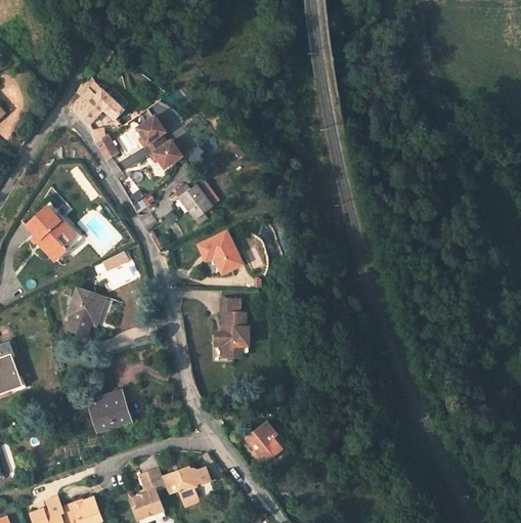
[(121,112),(91,83),(68,107),(83,122),(87,126),(98,114),(101,111),(106,116),(112,121),(121,112)]
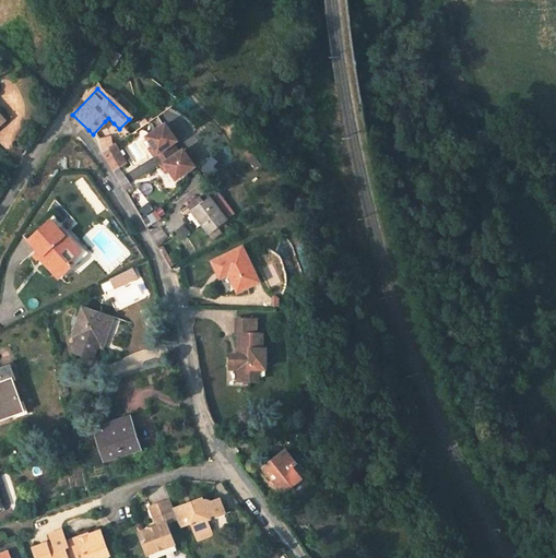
[(110,127),(114,123),(108,118),(105,121),(110,127)]
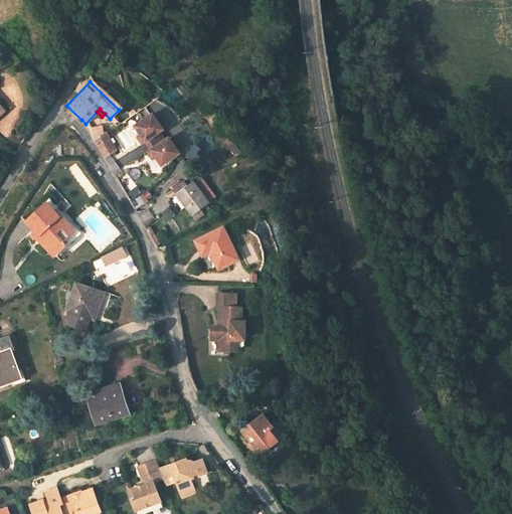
[(137,133),(142,140),(156,130),(159,128),(149,112),(131,124),(137,133)]
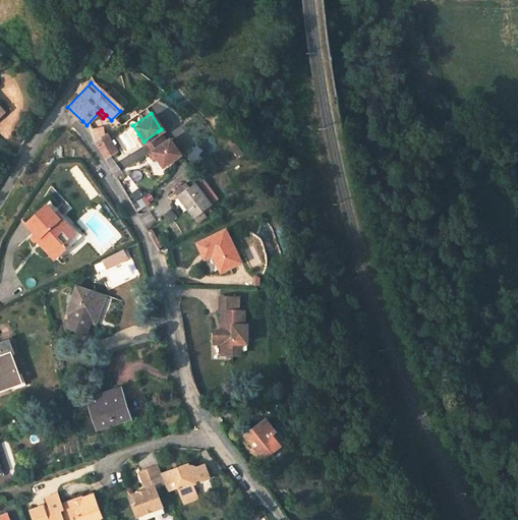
[(144,141),(147,146),(162,136),(158,131),(144,141)]
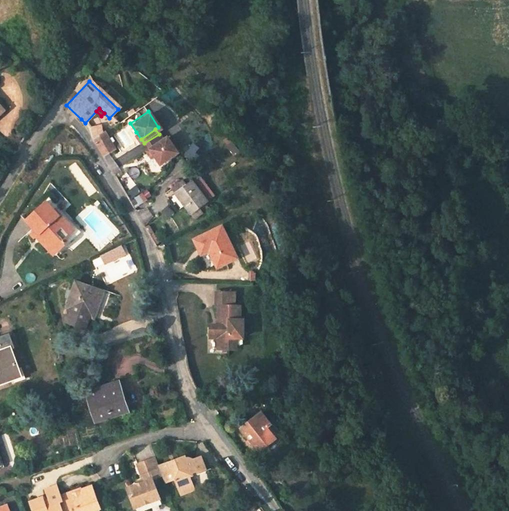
[(113,149),(103,133),(92,140),(100,157),(113,149)]
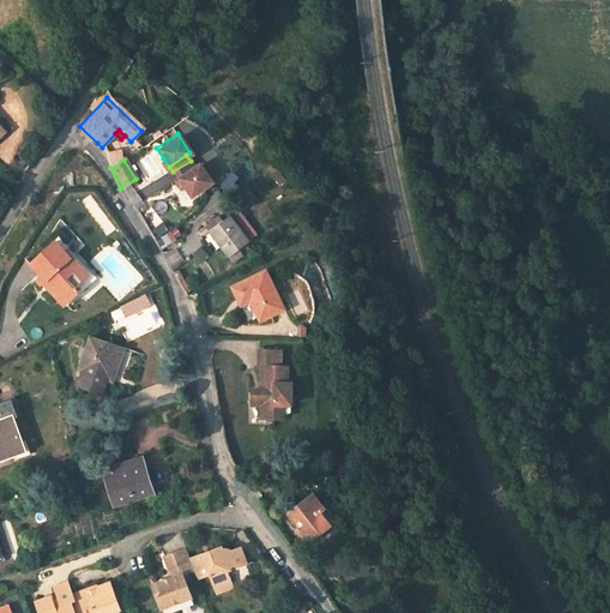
[(173,172),(175,176),(193,164),(191,161),(173,172)]
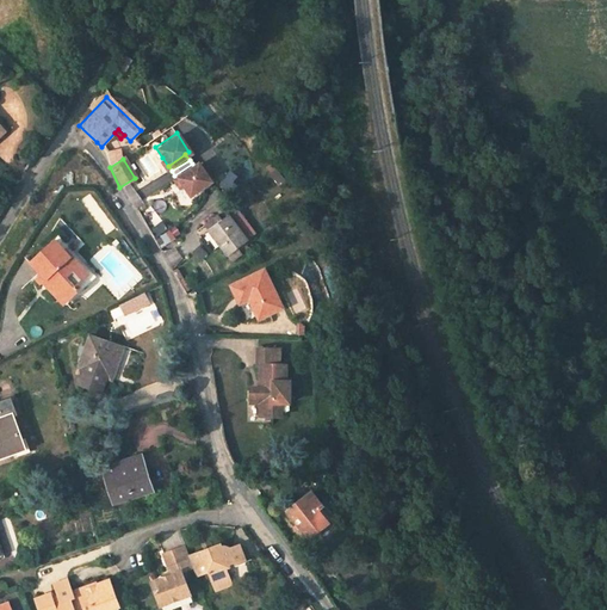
[(192,164),(174,176),(180,184),(187,195),(209,180),(196,161),(192,164)]
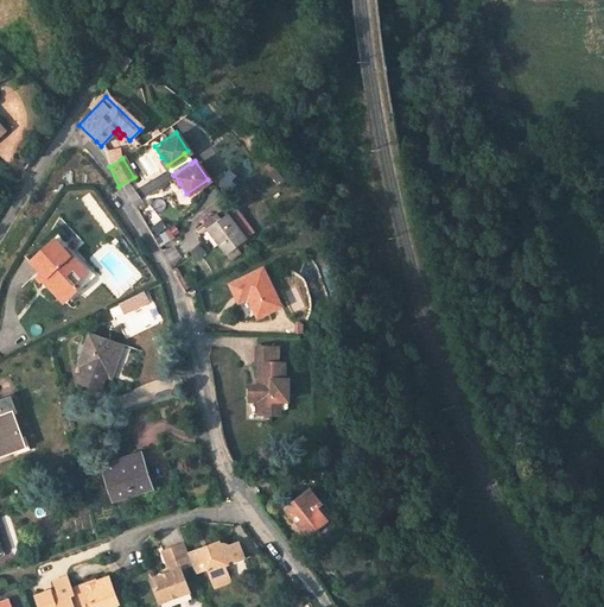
[(245,241),(226,215),(218,220),(214,215),(203,223),(207,229),(204,231),(223,257),(234,248),(240,244),(245,241)]
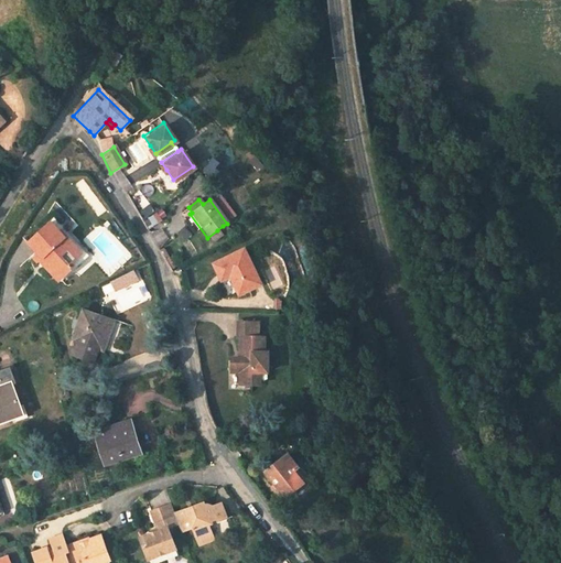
[(63,229),(53,219),(25,244),(35,253),(39,258),(38,259),(54,277),(68,264),(64,260),(71,255),(63,247),(67,242),(58,234),(63,229)]
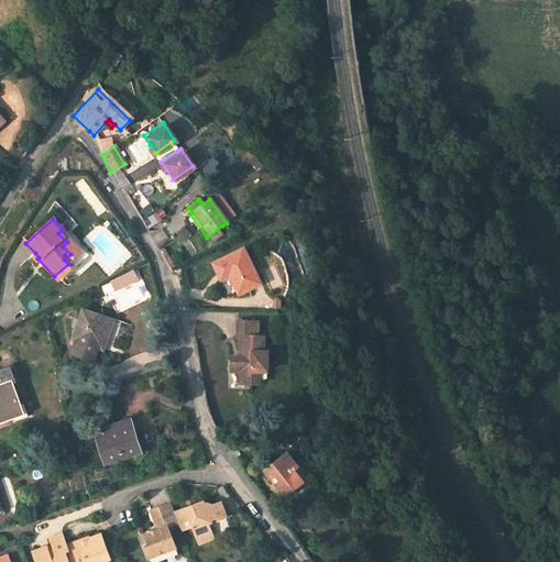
[(221,234),(227,230),(222,226),(217,230),(221,234)]
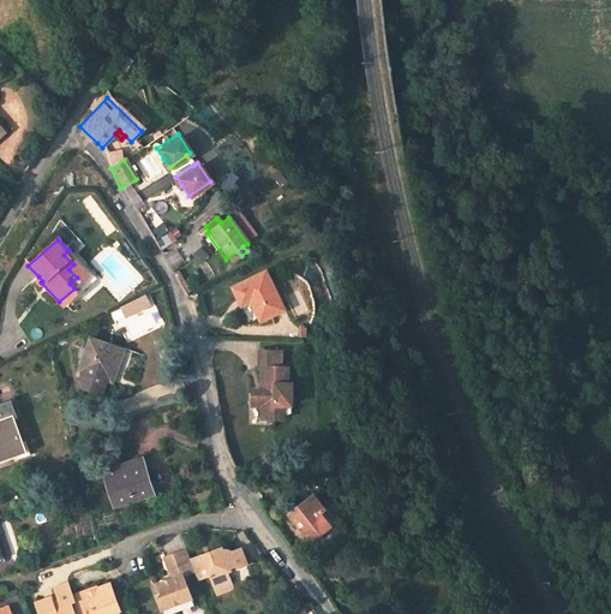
[(60,308),(93,278),(69,250),(64,255),(73,264),(69,269),(77,278),(70,284),(75,288),(59,302),(57,304),(60,308)]
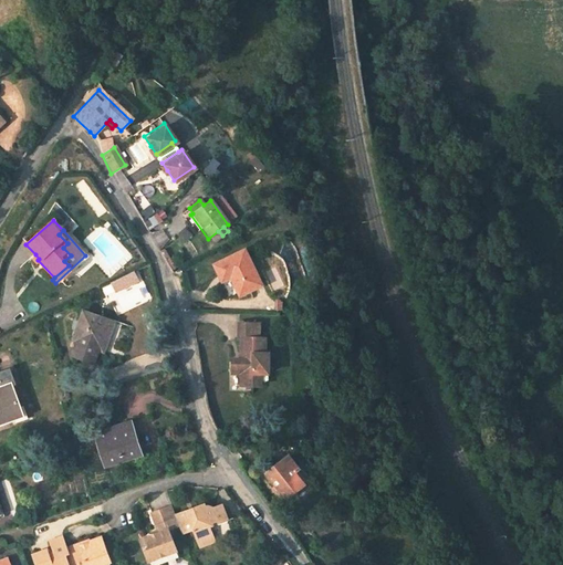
[(259,285),(241,252),(211,265),(215,272),(223,268),(227,276),(238,296),(259,285)]
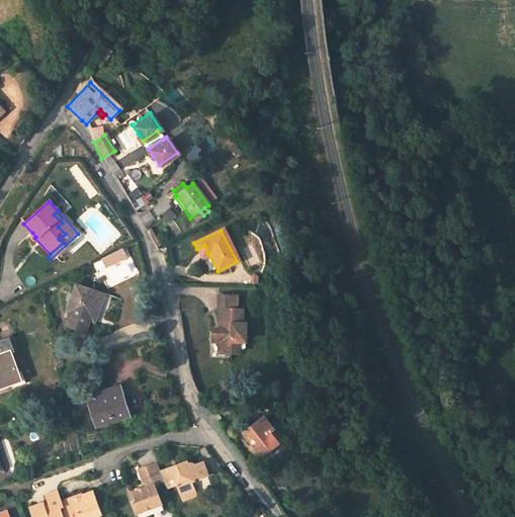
[(50,254),(34,238),(32,240),(48,256),(50,254)]
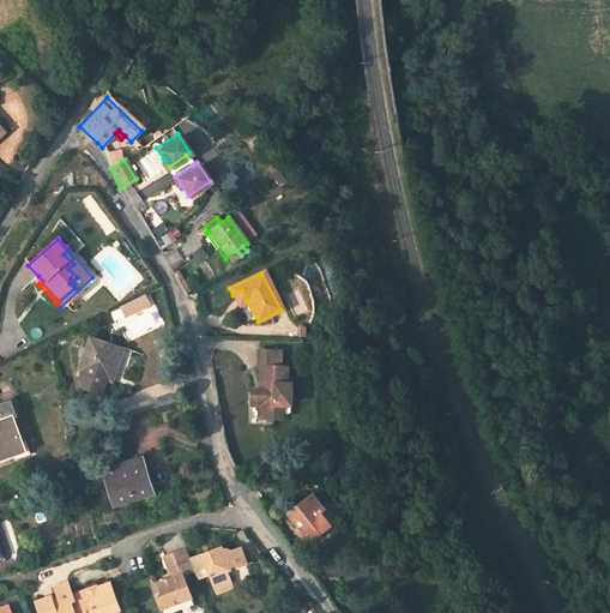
[(237,305),(246,300),(242,290),(233,295),(237,305)]
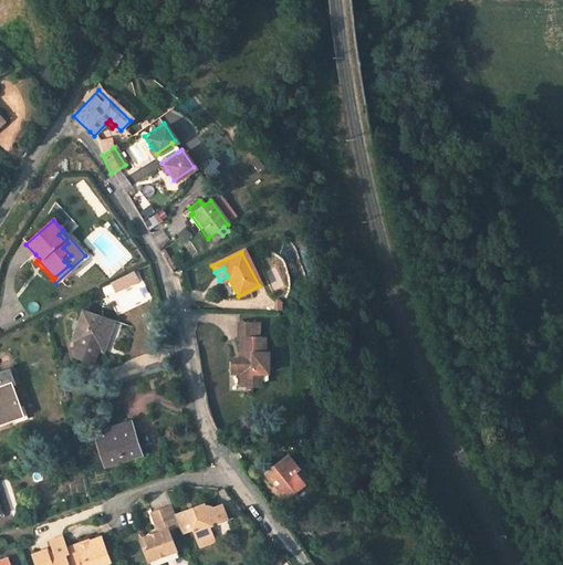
[(101,353),(112,323),(81,312),(75,327),(73,332),(70,342),(73,343),(69,356),(91,364),(95,351),(101,353)]
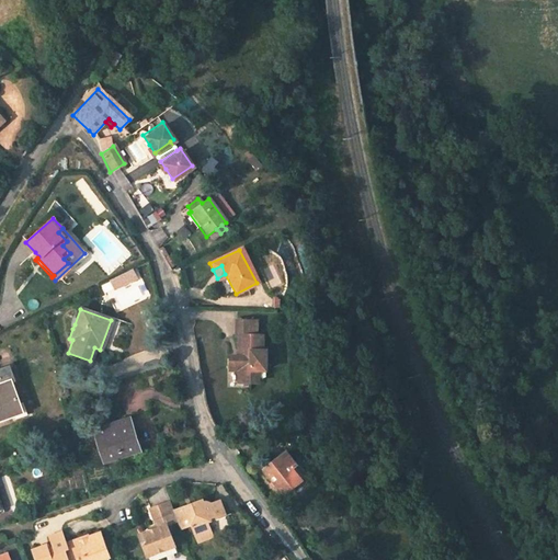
[(66,320),(64,327),(72,329),(75,324),(66,320)]
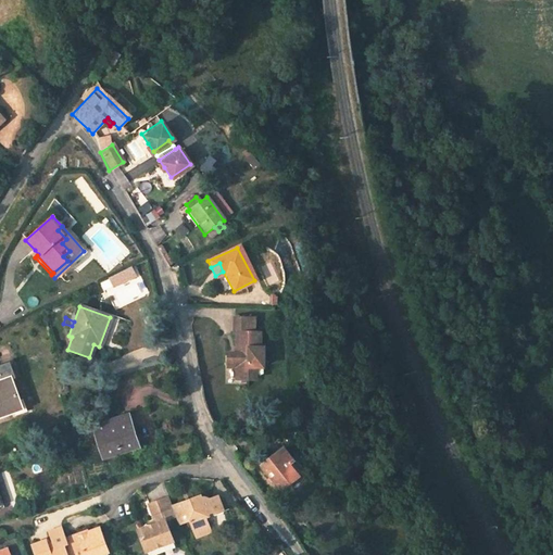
[(251,319),(233,319),(233,332),(235,331),(235,355),(227,355),(227,367),(235,367),(235,379),(252,379),(252,367),(260,368),(260,348),(256,348),(256,335),(251,335),(251,319)]
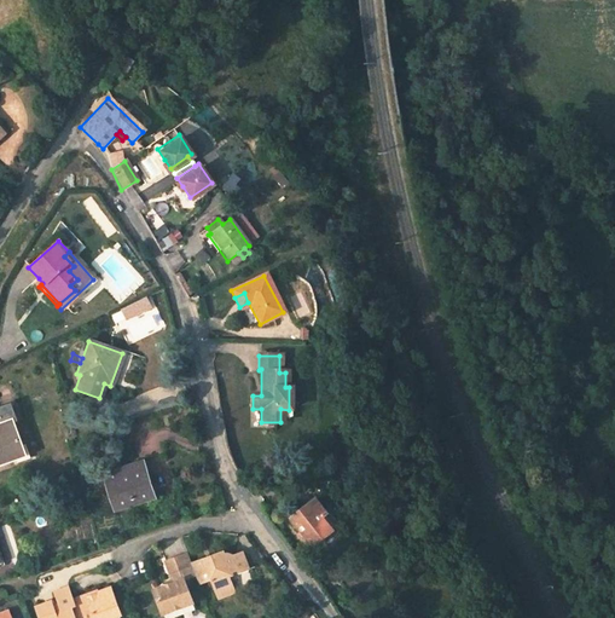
[(0,462),(22,456),(11,421),(13,421),(7,405),(0,406),(0,462)]
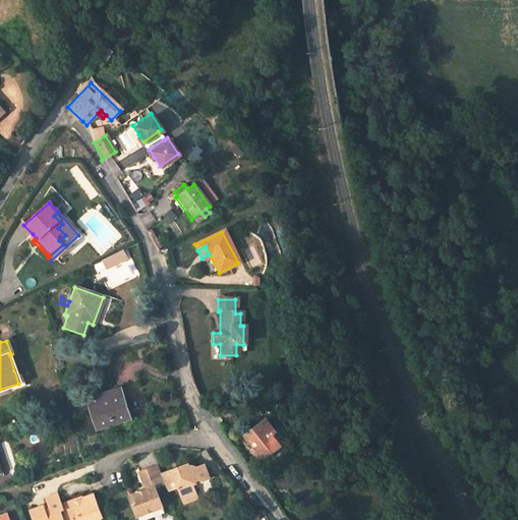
[(118,390),(85,400),(94,426),(127,416),(118,390)]
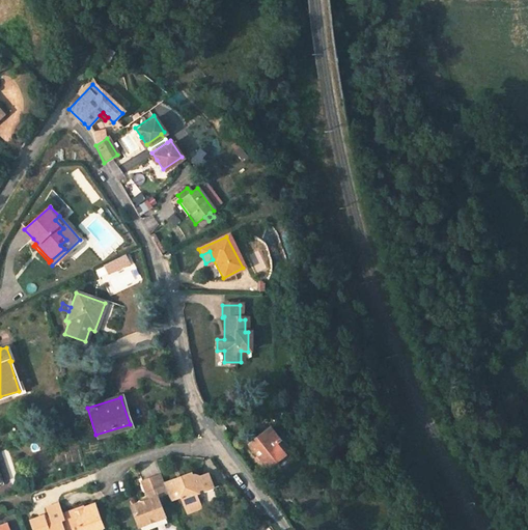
[(268,427),(246,444),(267,469),(284,454),(275,443),(278,440),(268,427)]
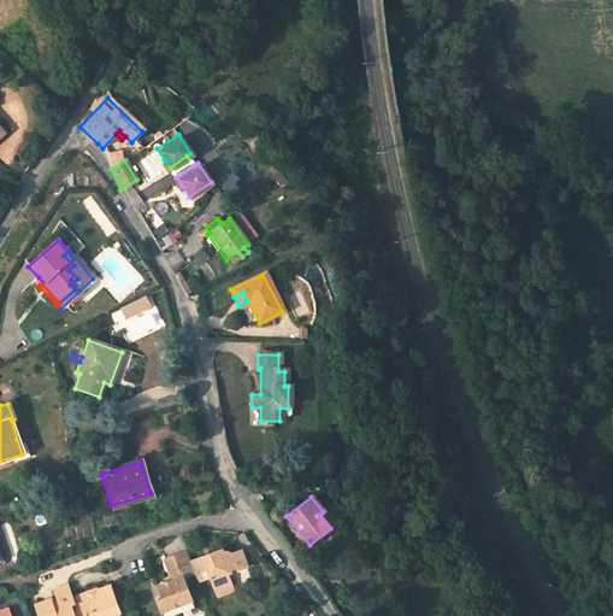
[(330,528),(332,527),(322,512),(319,515),(330,528)]
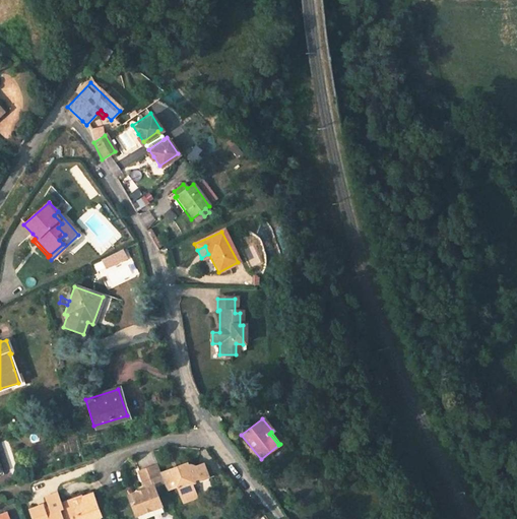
[(190,483),(194,475),(193,474),(197,472),(200,480),(209,476),(203,461),(201,462),(196,461),(181,467),(179,470),(169,474),(168,471),(166,471),(160,472),(166,485),(168,491),(177,488),(182,502),(197,496),(194,487),(191,488),(190,483)]
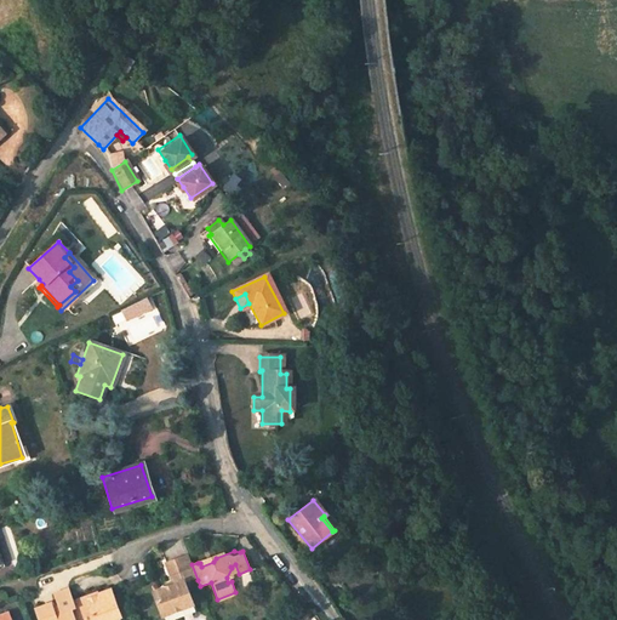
[(188,555),(166,563),(173,584),(154,591),(163,616),(193,606),(186,585),(198,580),(192,564),(188,555)]
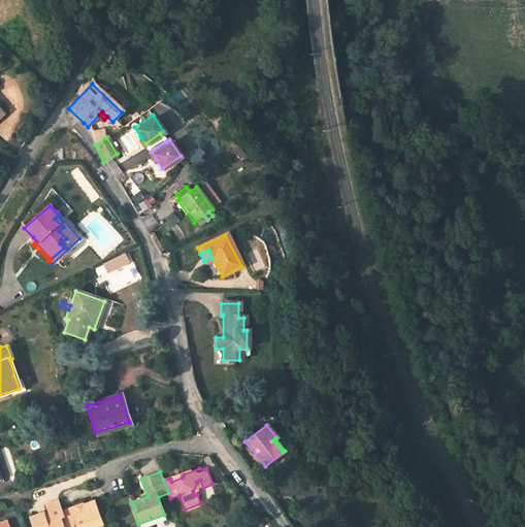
[(65,526),(61,517),(64,515),(58,499),(46,504),(50,515),(42,518),(40,513),(30,517),(34,526),(65,526)]
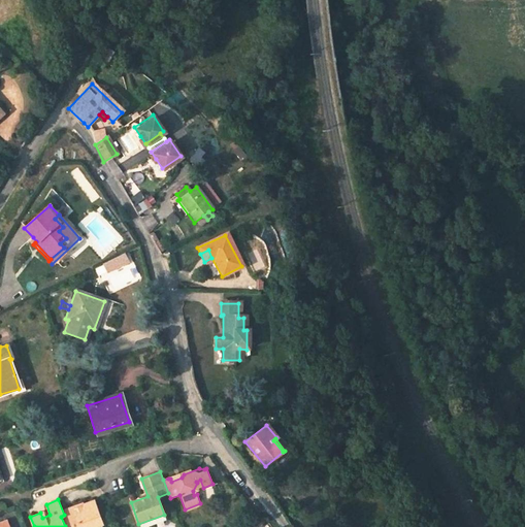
[(103,524),(94,499),(84,503),(85,506),(74,509),(73,506),(65,509),(71,526),(97,526),(100,525),(103,524)]
